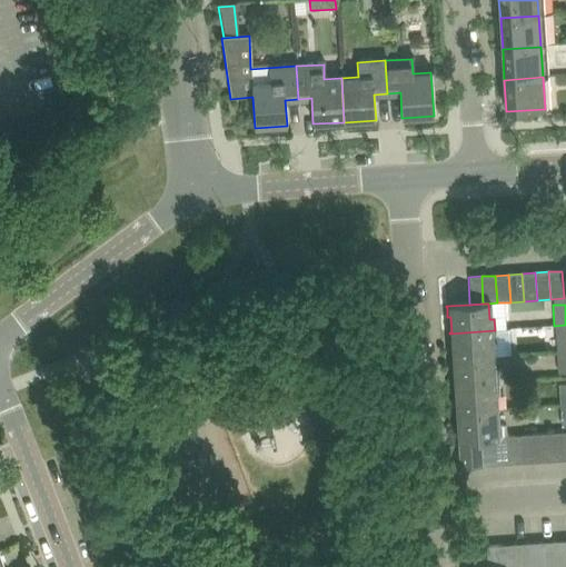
[(450,351),(450,360),(493,357),(492,344),(496,344),(495,330),(449,334),(449,335),(452,334),(453,349),(449,349),(449,351),(450,351)]
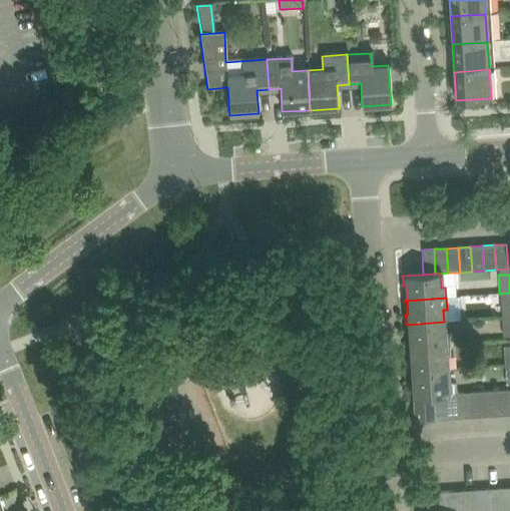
[(509,298),(499,299),(500,318),(509,317),(509,298)]
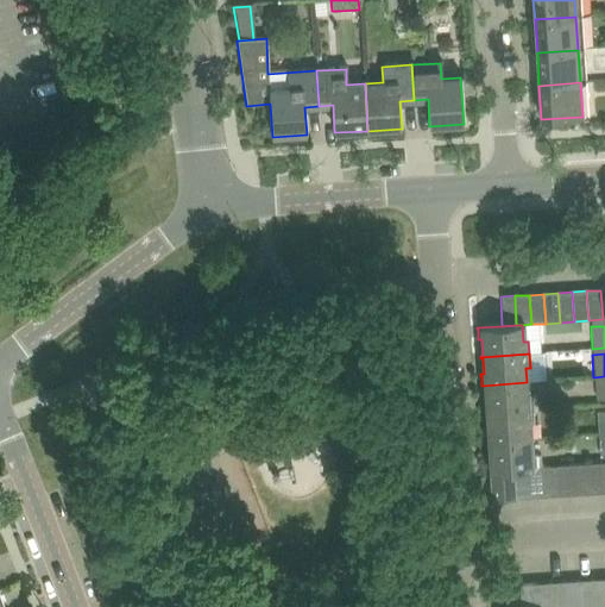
[(604,376),(593,377),(594,401),(604,400),(604,376)]
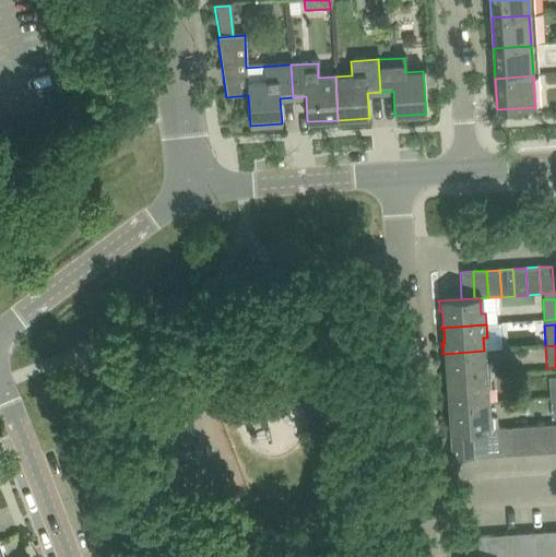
[(446,379),(446,380),(489,377),(489,365),(485,365),(484,351),(442,354),(444,363),(442,363),(442,364),(446,364),(447,379),(446,379)]
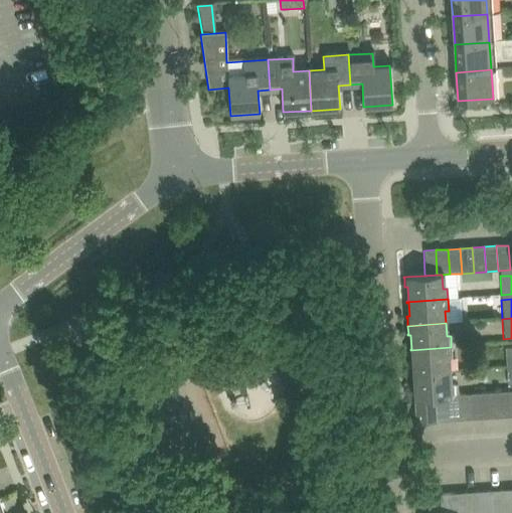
[(410,366),(411,374),(449,371),(448,359),(452,358),(451,347),(410,350),(411,350),(412,364),(410,364),(410,366)]
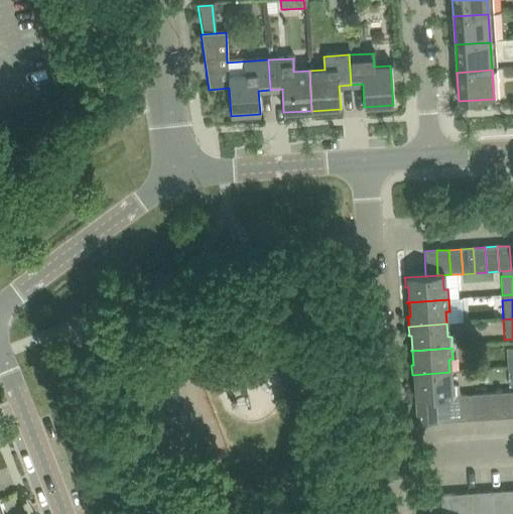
[(434,398),(446,397),(455,396),(455,385),(451,385),(450,372),(412,375),(412,383),(412,384),(414,384),(415,398),(414,398),(414,399),(415,399),(416,422),(416,423),(435,422),(434,398)]
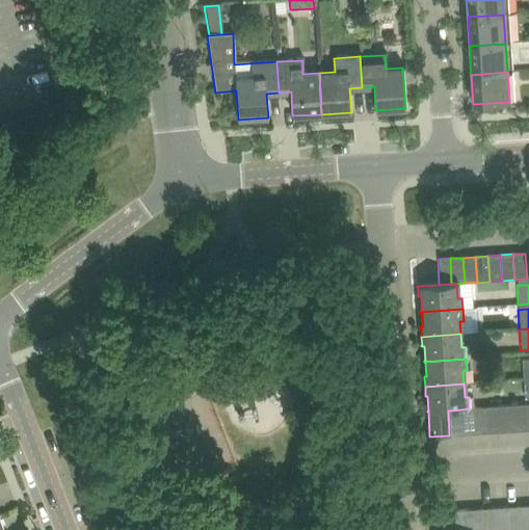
[(523,405),(510,406),(511,433),(524,432),(523,405)]
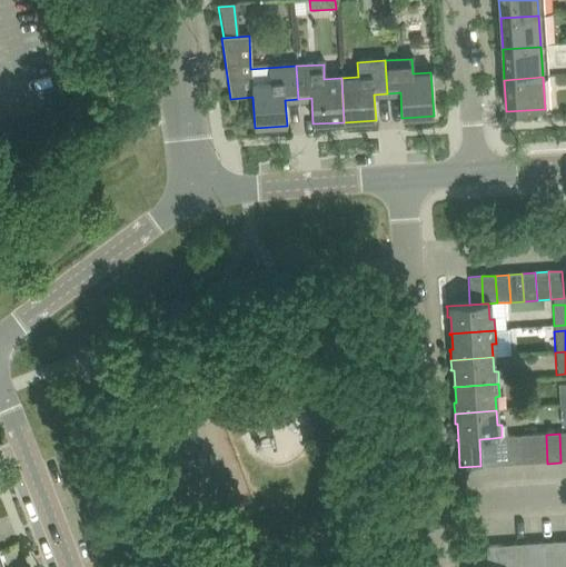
[(546,435),(533,436),(534,464),(547,464),(546,435)]
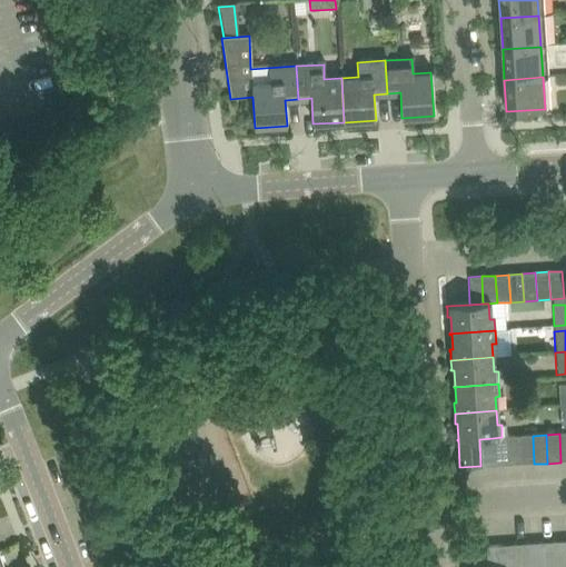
[(519,436),(506,437),(507,466),(520,465),(519,436)]
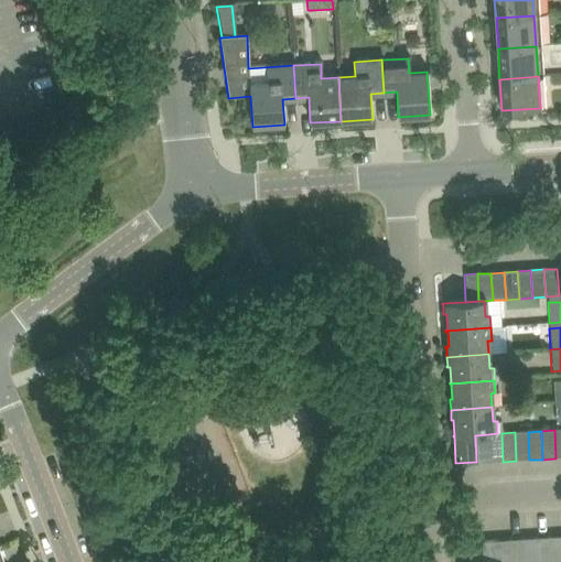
[(528,432),(515,432),(516,461),(529,460),(528,432)]
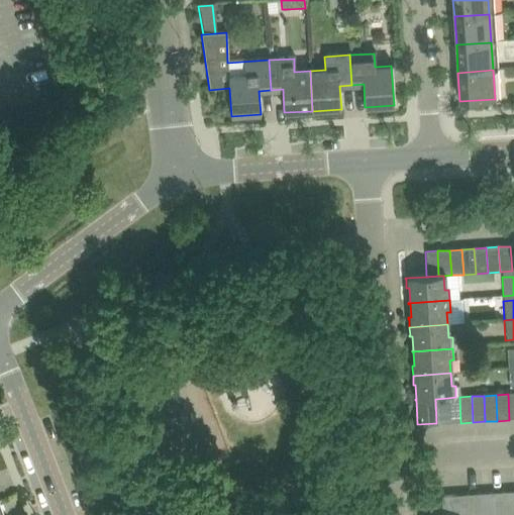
[(459,397),(455,397),(447,398),(448,424),(460,423),(459,397)]
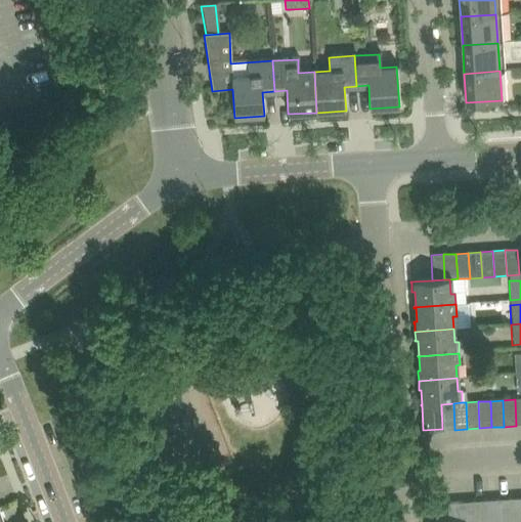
[(453,403),(441,404),(442,429),(442,431),(454,430),(453,403)]
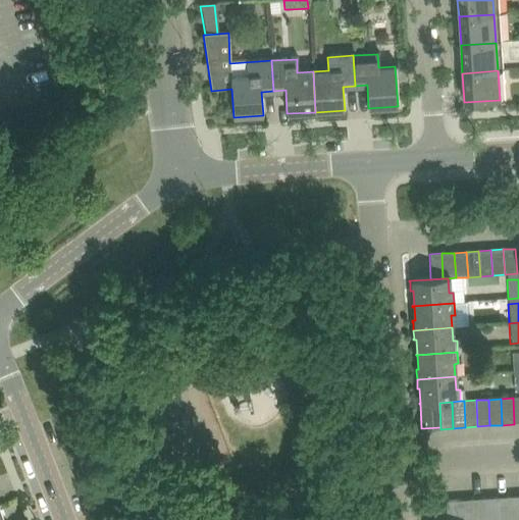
[(518,519),(518,497),(507,498),(509,519),(518,519)]
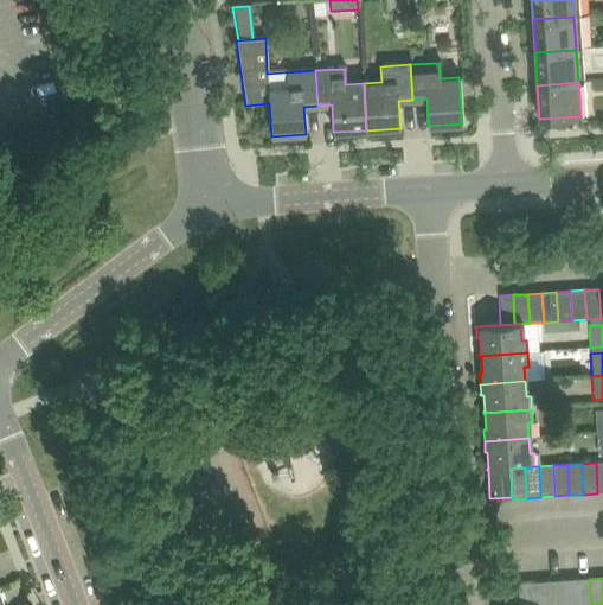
[(575,580),(576,604),(591,604),(589,579),(575,580)]
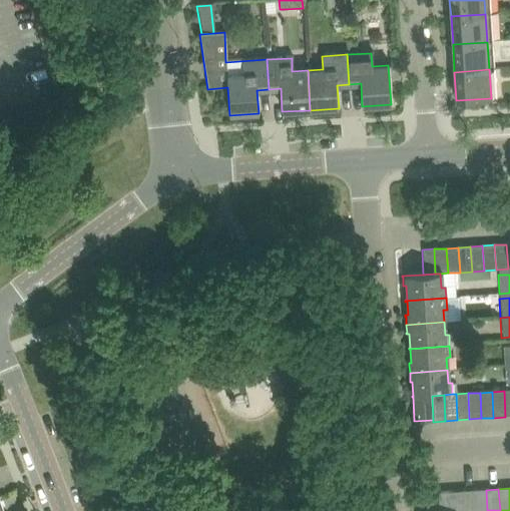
[(474,491),(475,510),(487,510),(486,490),(474,491)]
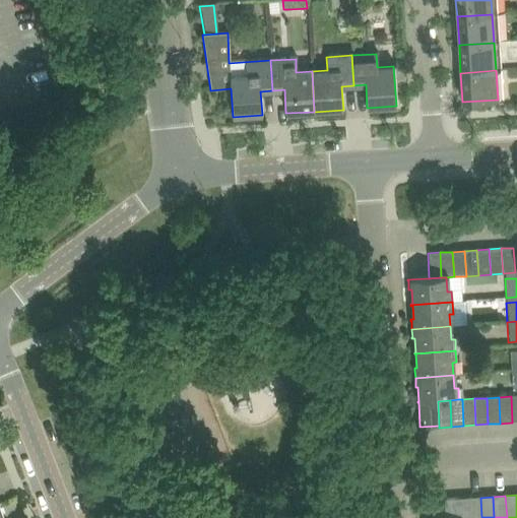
[(481,517),(480,498),(468,499),(469,517),(481,517)]
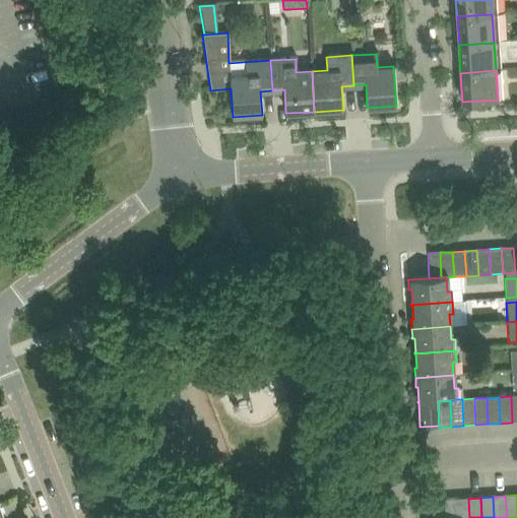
[(444,500),(445,517),(457,517),(456,499),(444,500)]
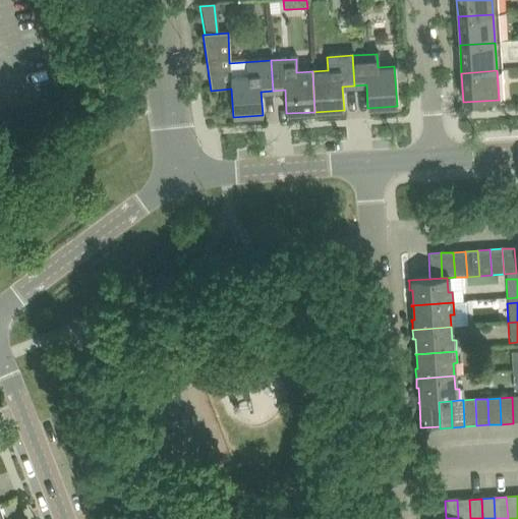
[(470,518),(469,500),(457,500),(458,518),(470,518)]
